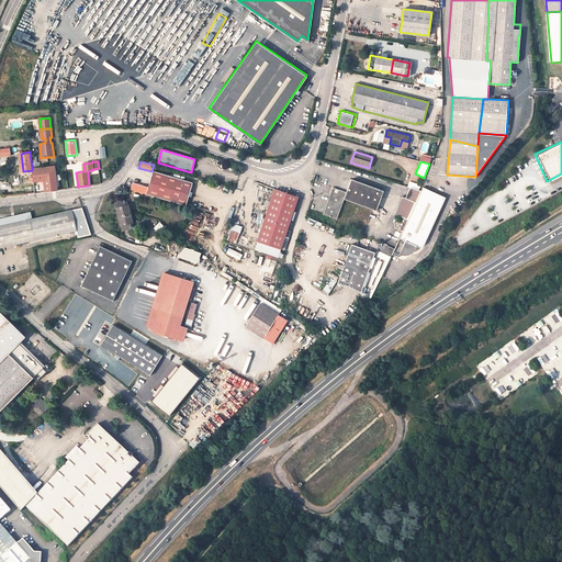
[(42,168),(32,169),(32,170),(34,182),(42,181),(42,179),(44,179),(43,170),(42,168)]
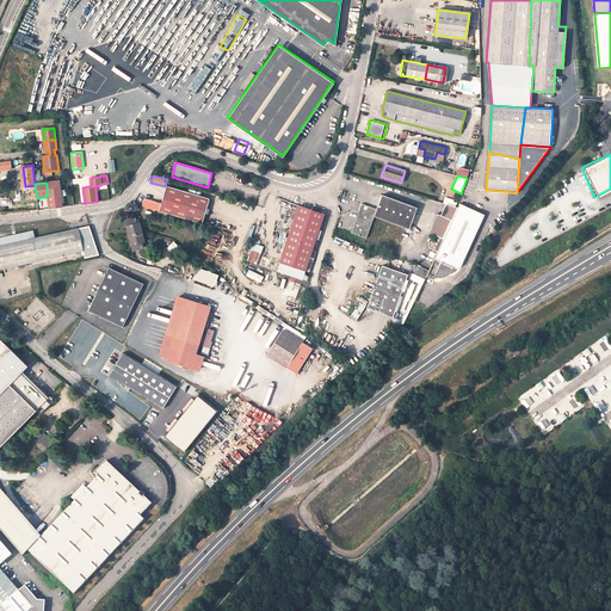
[(60,183),(47,185),(48,195),(49,208),(62,207),(60,183)]
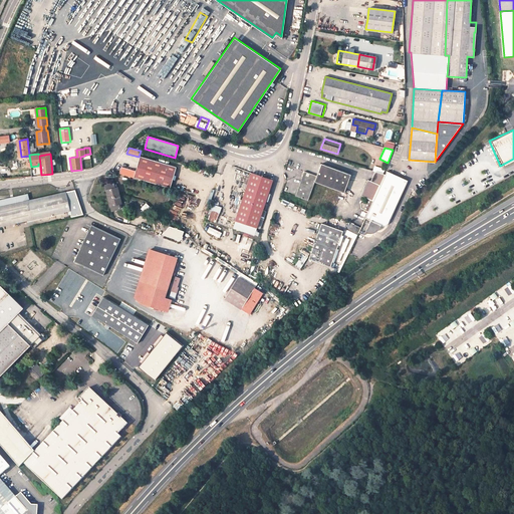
[(119,174),(170,188),(176,167),(141,157),(136,171),(121,167),(119,174)]
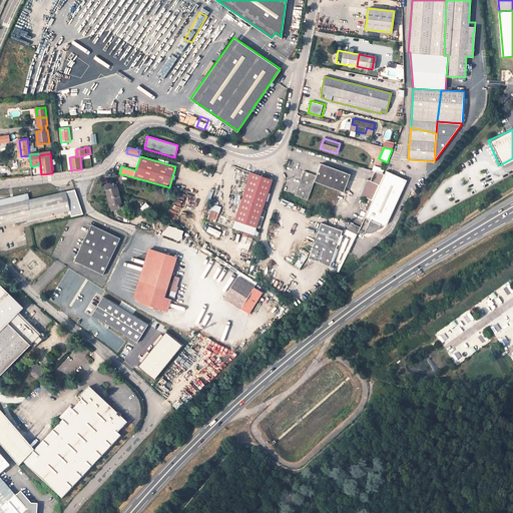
[(304,171),(295,195),(308,200),(314,181),(344,192),(350,174),(321,163),(316,175),(304,171)]
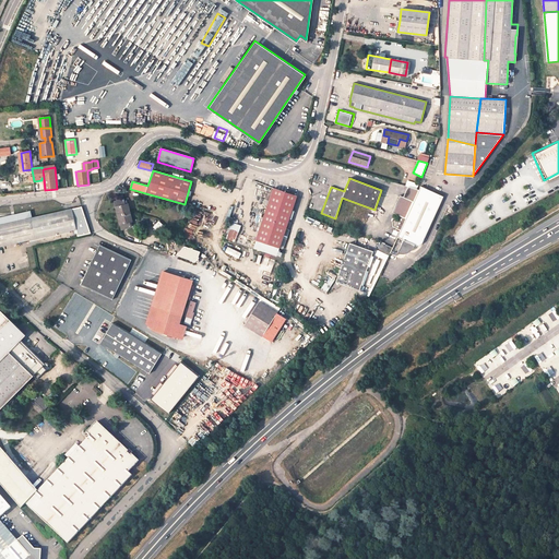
[(442,195),(420,186),(418,189),(413,201),(405,217),(405,218),(399,232),(392,247),(389,253),(397,257),(400,253),(401,253),(402,253),(404,253),(406,253),(408,253),(411,252),(412,251),(413,250),(414,249),(415,247),(415,245),(419,247),(423,244),(442,195)]
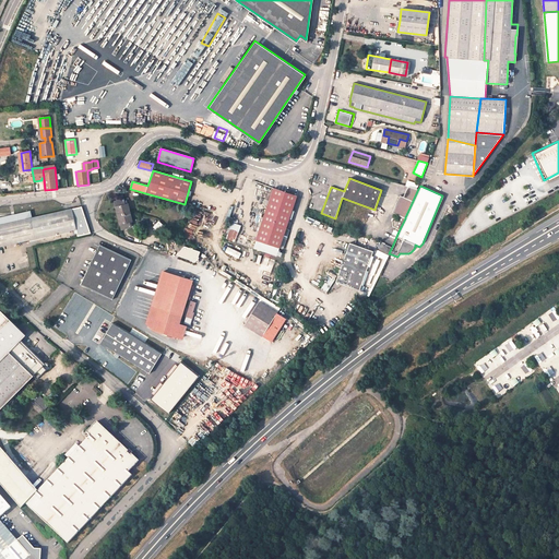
[(413,201),(418,189),(416,189),(408,187),(403,197),(400,195),(392,212),(405,217),(413,201)]
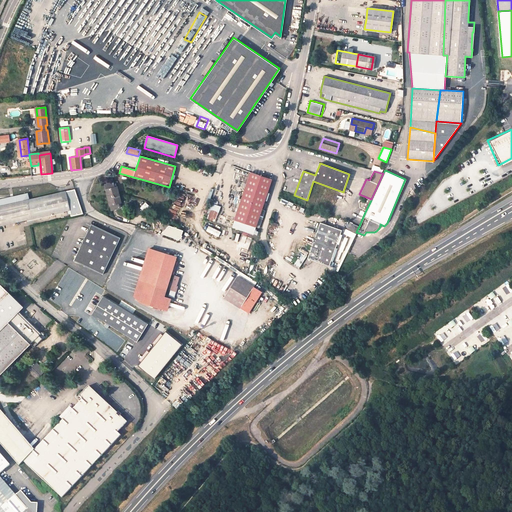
[(262,218),(265,210),(262,209),(271,180),(251,172),(235,220),(232,227),(253,234),(256,227),(259,217),(262,218)]
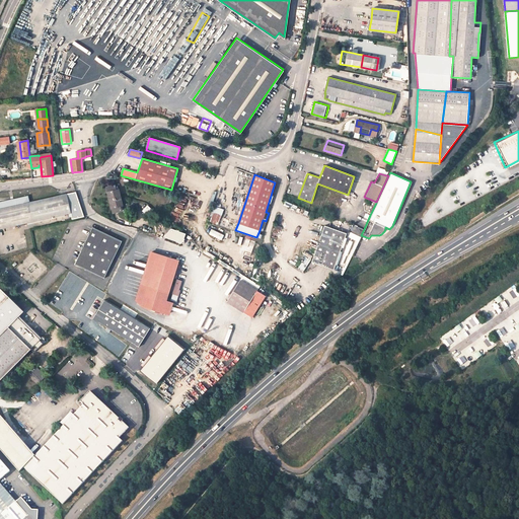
[(115,184),(106,187),(113,213),(121,211),(120,206),(123,206),(119,190),(116,190),(115,184)]
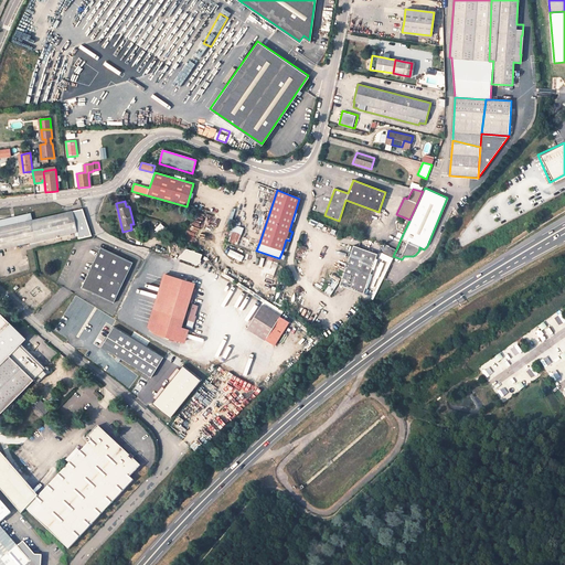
[(0,248),(77,232),(73,211),(32,220),(30,213),(0,220),(0,248)]
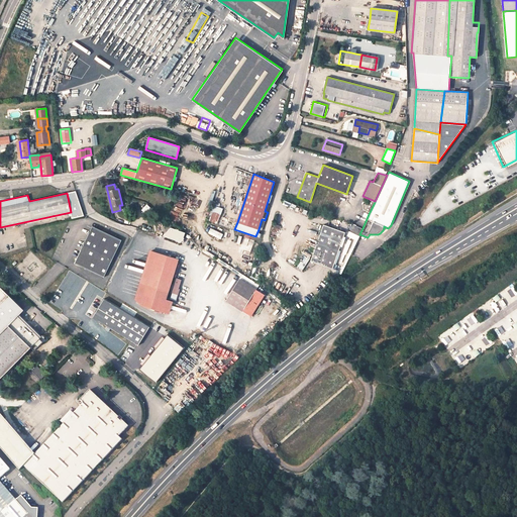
[(369,214),(375,202),(368,199),(364,202),(363,204),(364,209),(367,211),(366,213),(369,214)]
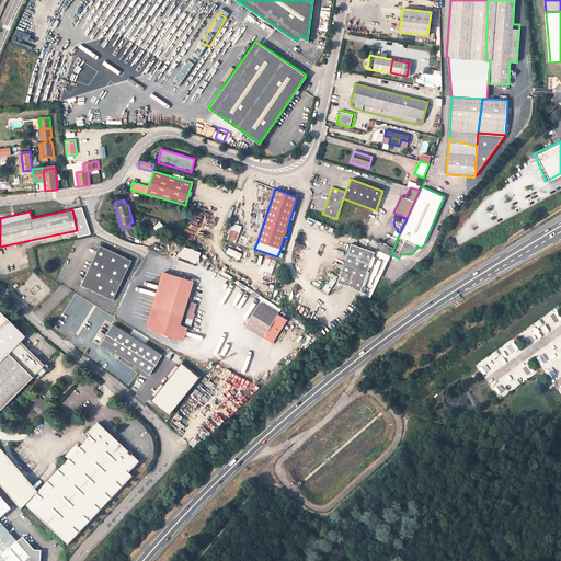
[(158,230),(164,226),(161,221),(155,226),(158,230)]
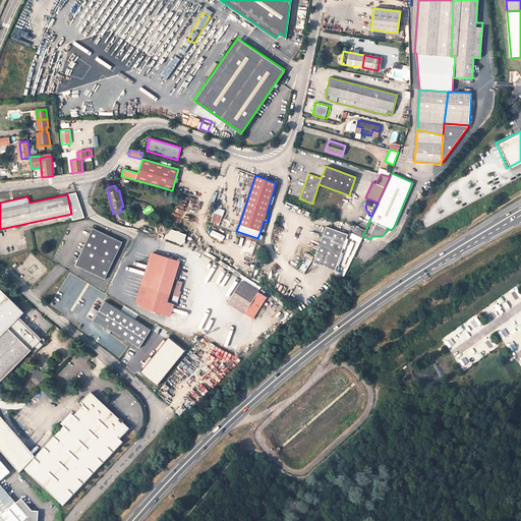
[(224,211),(214,207),(209,221),(219,225),(224,211)]
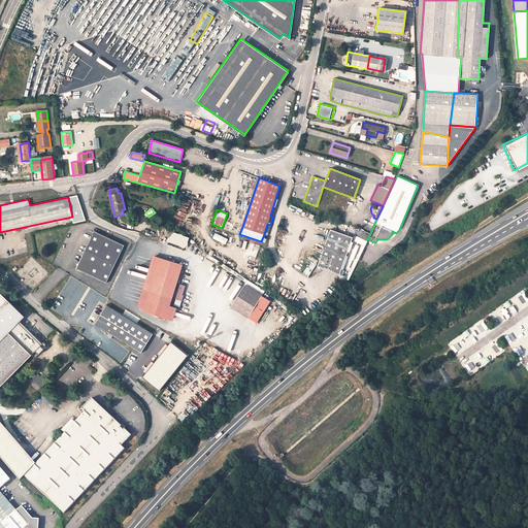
[(353,237),(330,229),(317,266),(339,273),(353,237)]
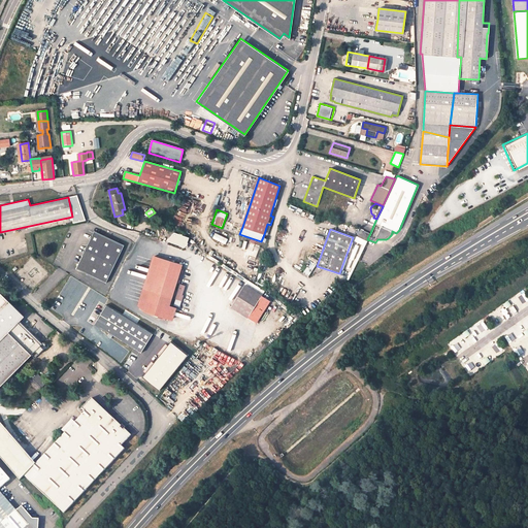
[(367,239),(370,233),(361,229),(358,236),(367,240),(367,239)]
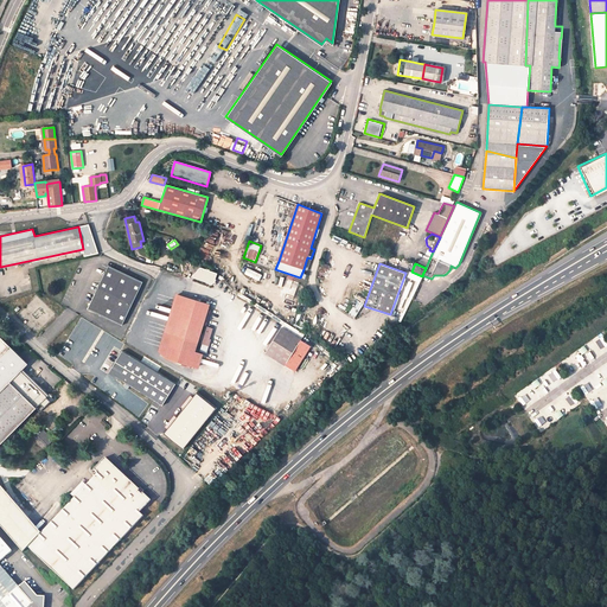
[(142,282),(109,266),(88,308),(122,325),(142,282)]
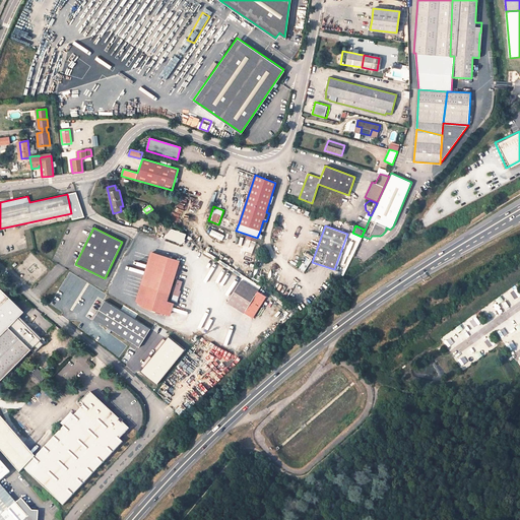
[(176,231),(171,230),(165,236),(166,237),(165,239),(178,244),(182,246),(184,241),(183,241),(185,235),(179,233),(177,231),(176,231)]
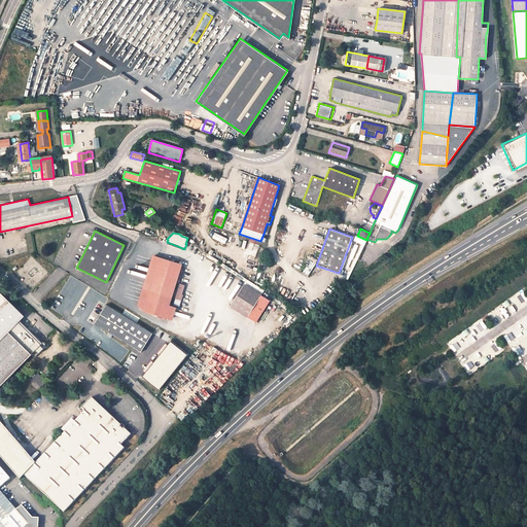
[(224,244),(227,239),(214,233),(212,238),(224,244)]
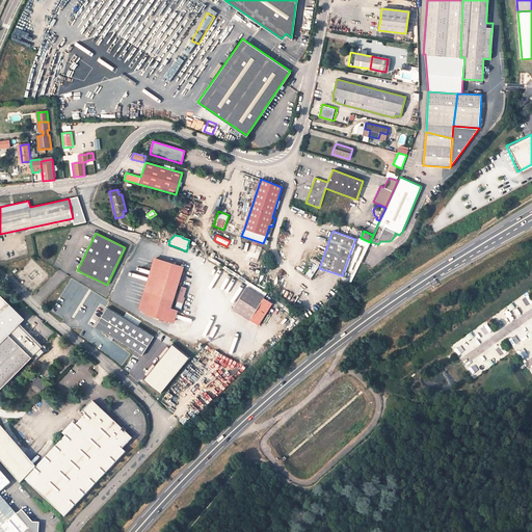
[(168,316),(150,311),(145,308),(160,263),(182,270),(183,266),(156,258),(140,308),(147,314),(171,321),(176,310),(170,309),(168,316)]
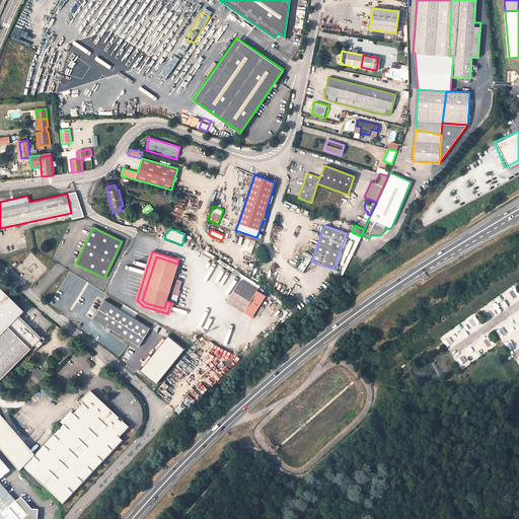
[(177,264),(156,256),(142,300),(146,303),(164,308),(166,301),(173,277),(177,264)]
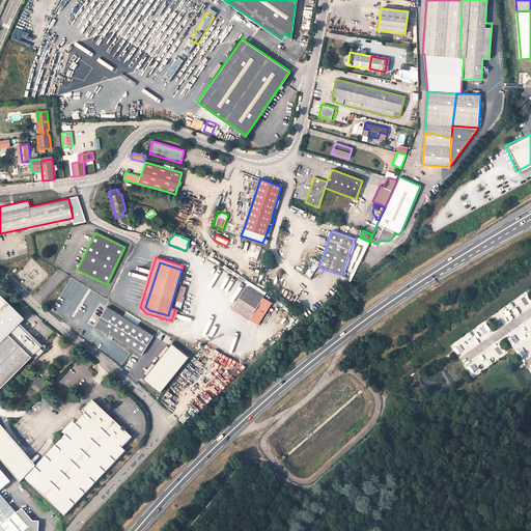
[(306,275),(311,278),(314,271),(308,269),(306,275)]
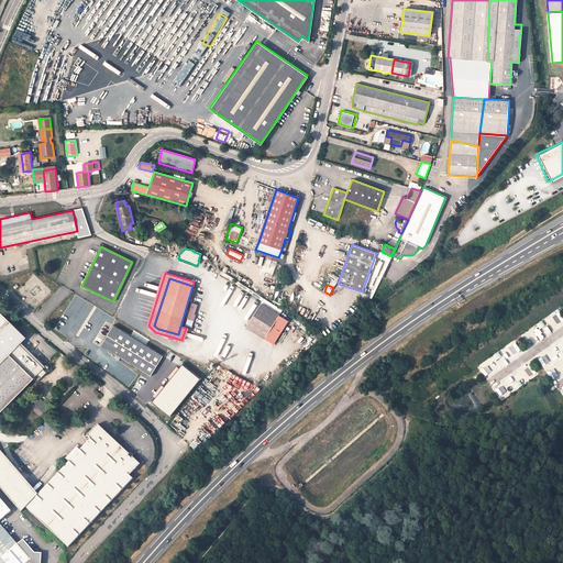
[(282,289),(277,304),(286,307),(290,293),(282,289)]
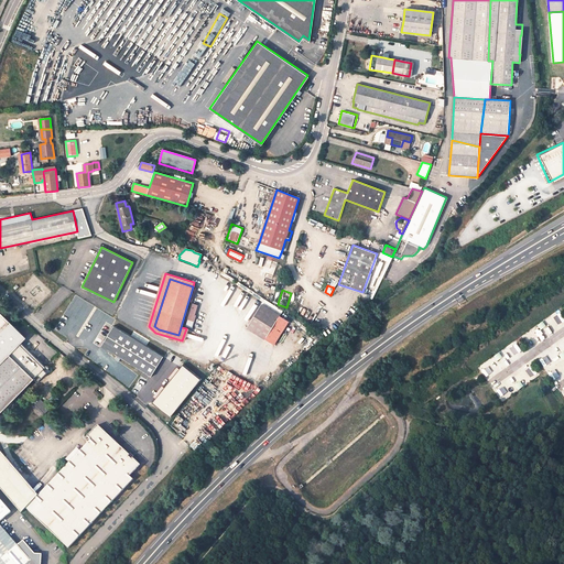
[(271,303),(264,300),(247,327),(273,345),(289,321),(278,314),(280,310),(271,303)]
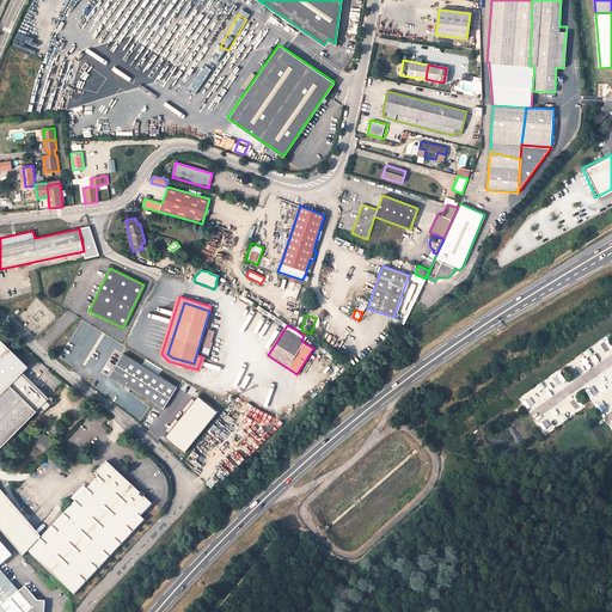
[(212,342),(210,341),(213,330),(207,329),(206,336),(203,335),(201,342),(203,343),(202,343),(202,346),(203,347),(201,353),(208,355),(209,348),(212,342)]
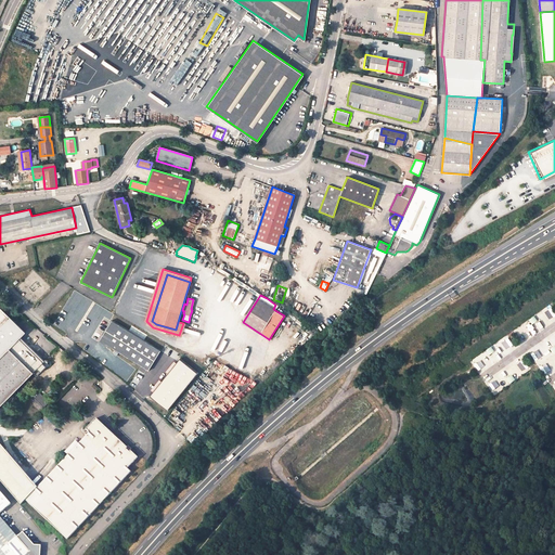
[(0,325),(0,358),(21,337),(25,333),(9,317),(0,325)]
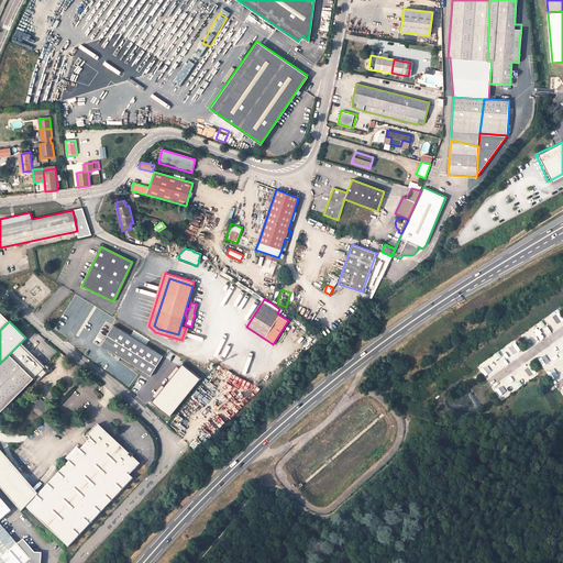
[(150,376),(163,355),(113,324),(101,345),(150,376)]
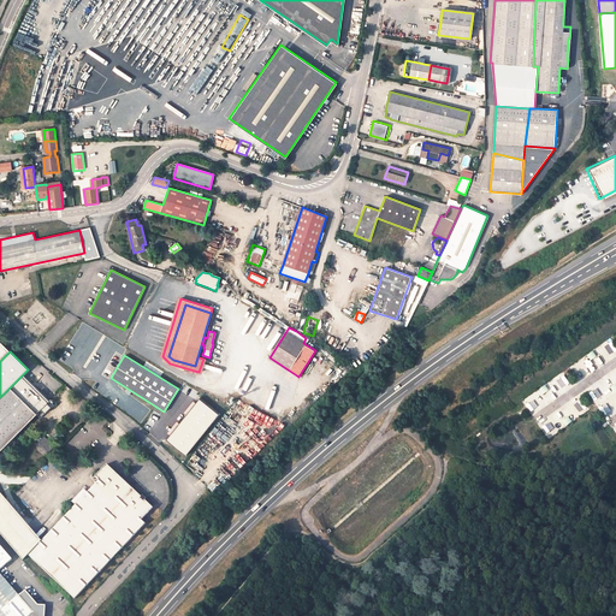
[(23,374),(0,397),(0,450),(49,401),(23,374)]
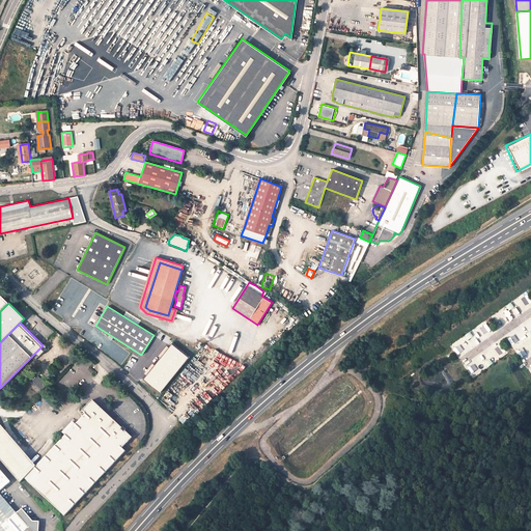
[(44,382),(40,380),(38,376),(33,381),(36,384),(39,387),(42,389),(47,385),(44,382)]
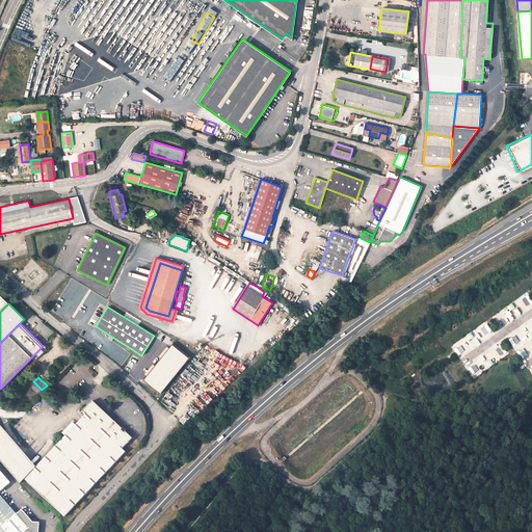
[(86,416),(76,426),(65,436),(35,469),(28,476),(25,480),(64,517),(126,453),(123,450),(133,439),(126,432),(125,434),(122,431),(123,430),(98,406),(88,406),(82,411),(86,416)]
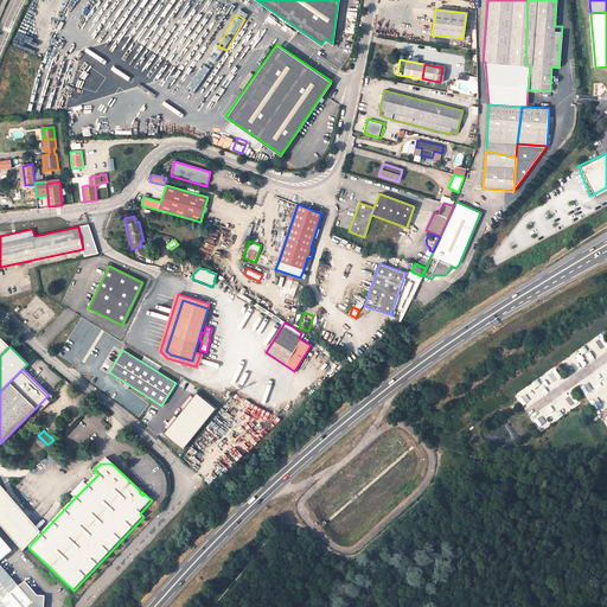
[(71,494),(75,498),(87,486),(83,483),(71,494)]
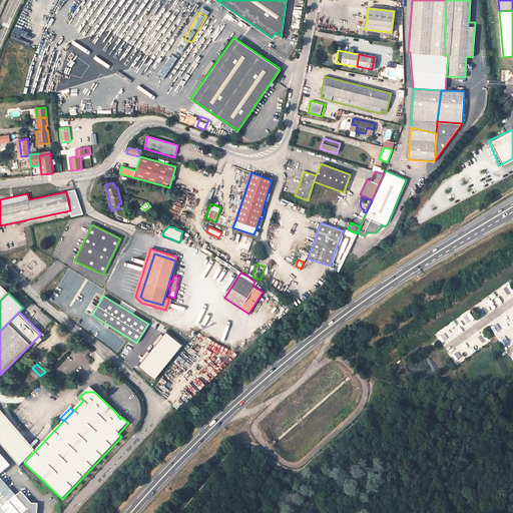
[(0,445),(19,468),(24,463),(27,459),(15,446),(24,439),(0,411),(0,445)]
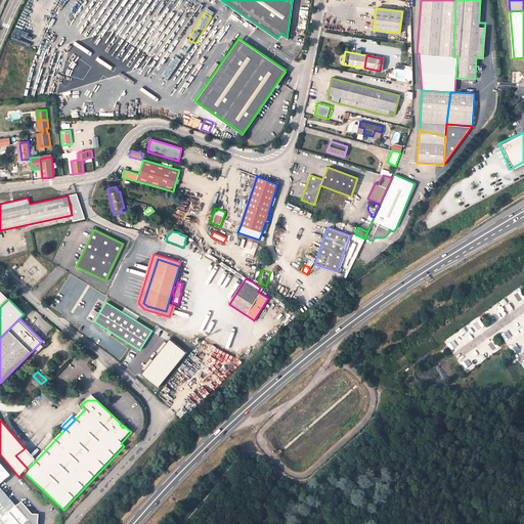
[(35,462),(25,448),(15,455),(28,469),(35,462)]
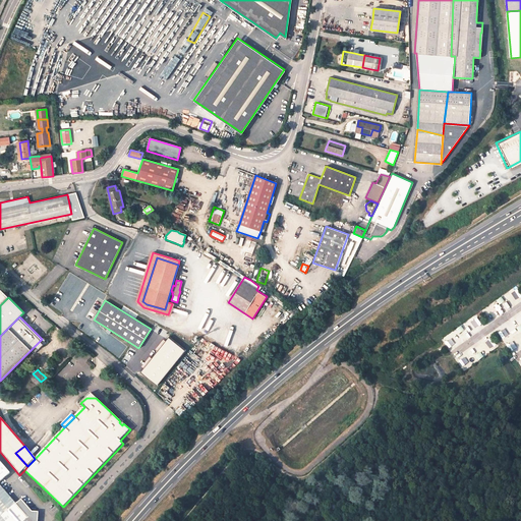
[(0,461),(0,481),(10,473),(0,461)]
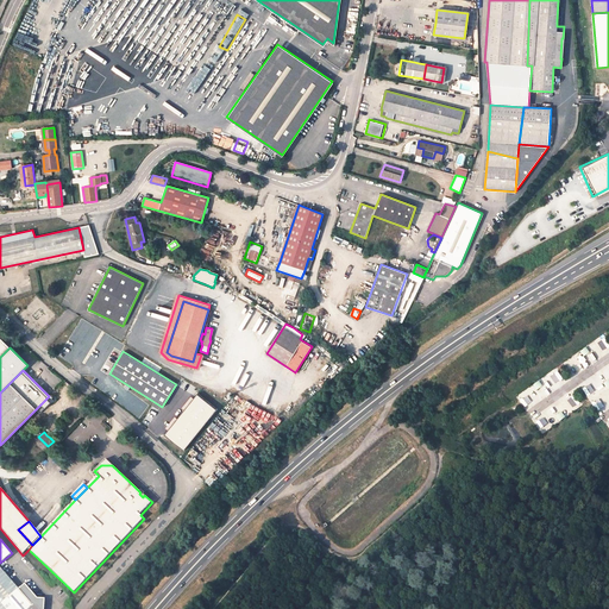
[(44,608),(45,598),(37,598),(25,584),(19,589),(0,566),(0,608),(44,608)]
